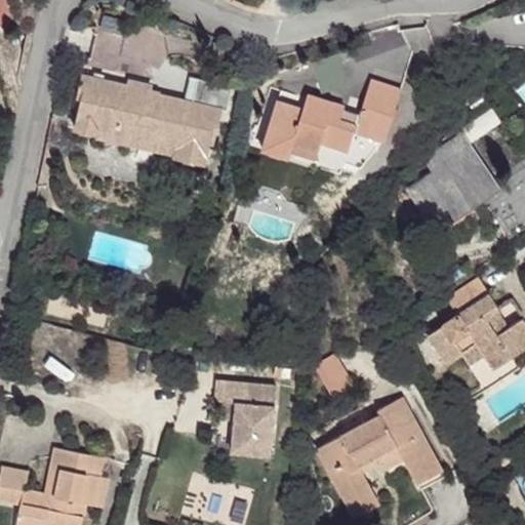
[(0,0),(0,23),(13,19),(6,0),(0,0)]
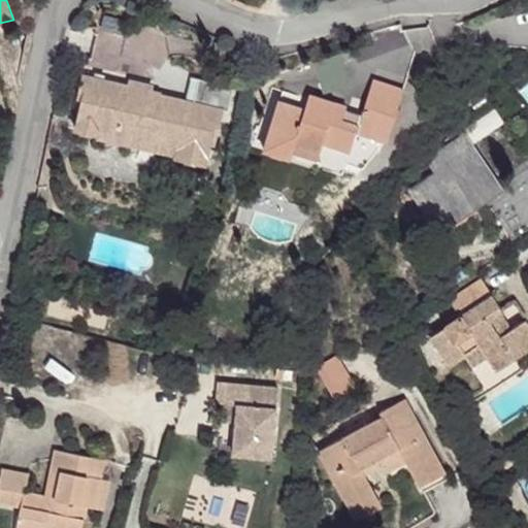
[(225,43),(217,43),(216,62),(225,62),(225,43)]
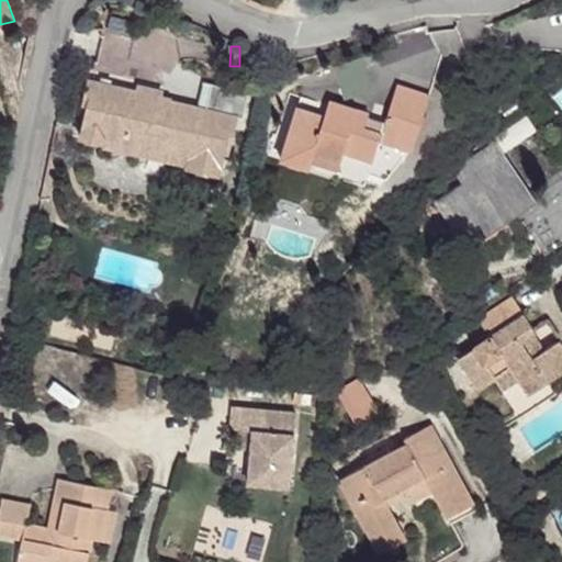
[(80,135),(125,146),(188,160),(187,164),(221,172),(226,149),(228,150),(238,111),(172,96),(172,93),(161,91),(163,88),(138,82),(138,85),(89,74),(82,101),(88,102),(80,135)]
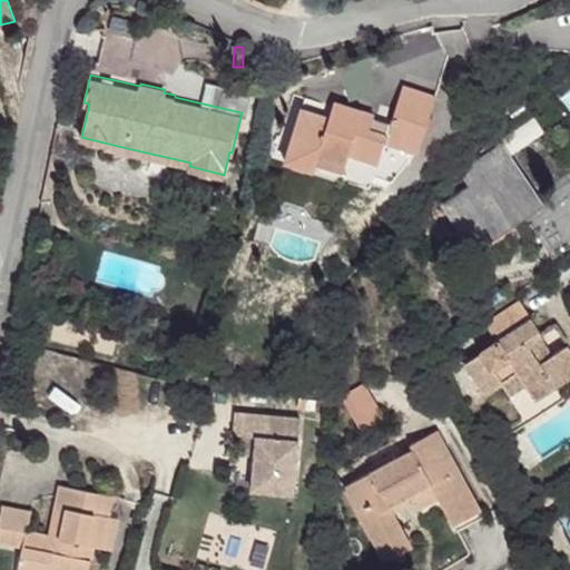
[(302,108),(285,163),(314,172),(315,166),(318,155),(345,164),(349,153),(377,163),(384,141),(418,151),(436,95),(403,85),(391,121),(372,116),(373,112),(335,100),(330,117),(302,108)]
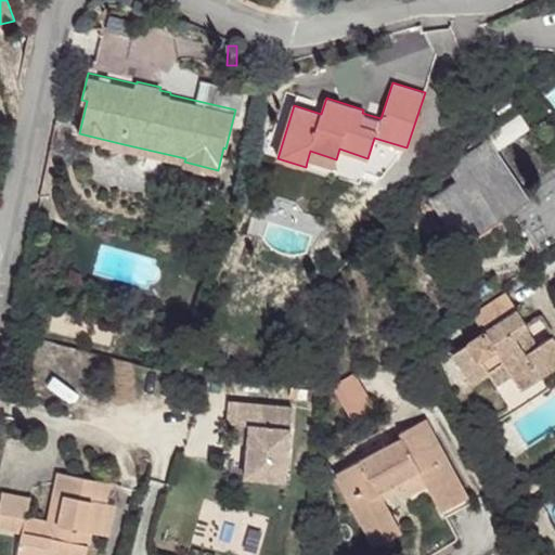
[(486,141),(448,167),(459,182),(433,199),(462,243),(505,213),(524,239),(529,234),(540,249),(554,239),(554,177),(554,176),(524,197),(486,141)]
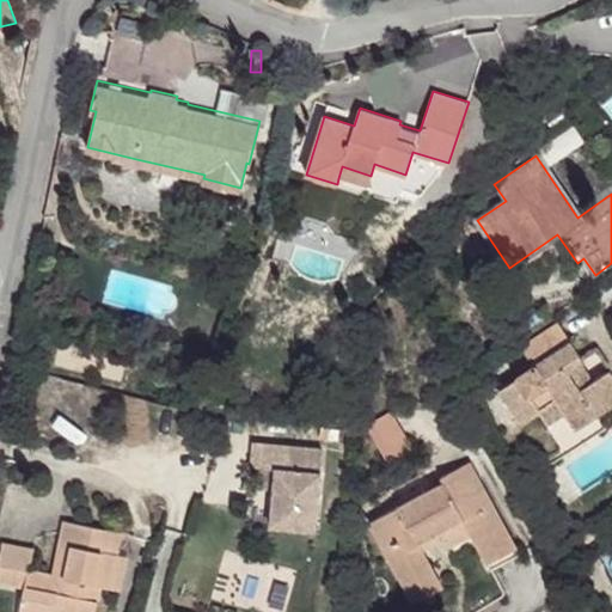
[(371,176),(342,166),(338,178),(367,188),(371,176)]
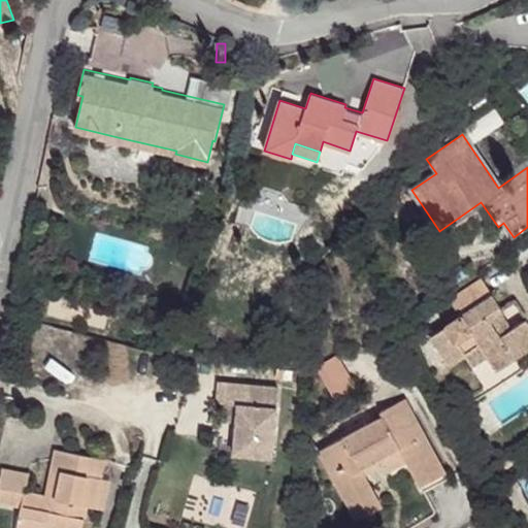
[(480,345),(487,357),(472,366),(489,391),(523,369),(515,357),(496,369),(489,359),(509,345),(517,356),(527,349),(527,322),(526,320),(510,330),(500,315),(503,311),(482,278),(450,299),(462,317),(430,337),(449,365),(465,355),(480,345)]
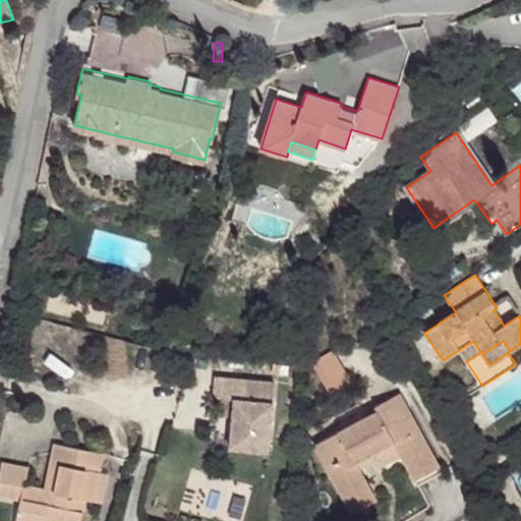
[(80,336),(78,346),(89,348),(91,336),(91,333),(90,331),(88,329),(87,330),(83,330),(82,331),(80,336)]
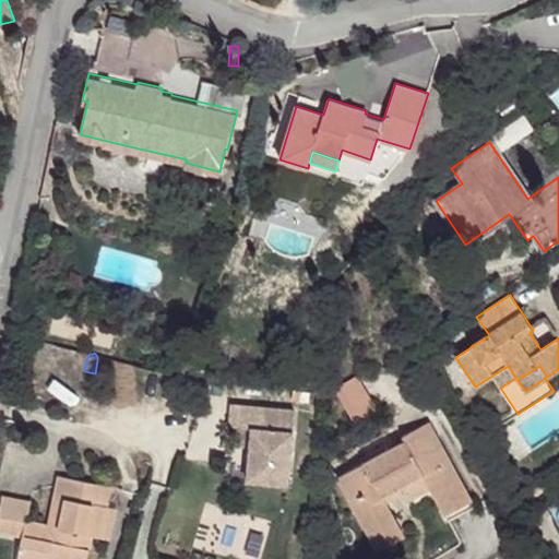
[(508,366),(492,376),(500,388),(515,378),(508,366)]
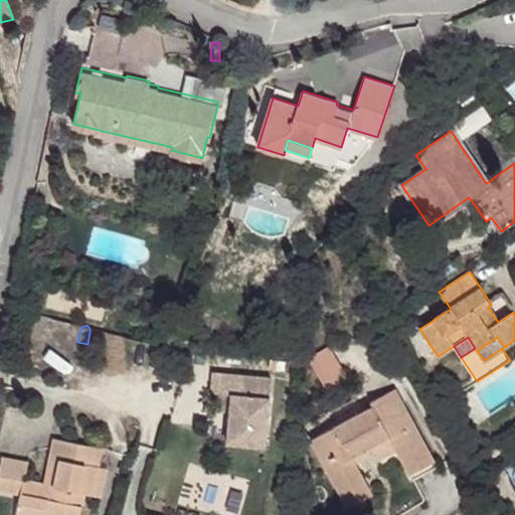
[(497,337),(477,350),(484,360),(504,347),(497,337)]
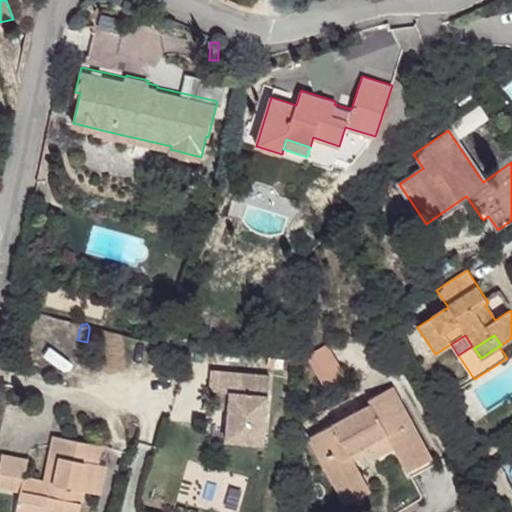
[(310,352),(321,384),(342,377),(332,345),(310,352)]
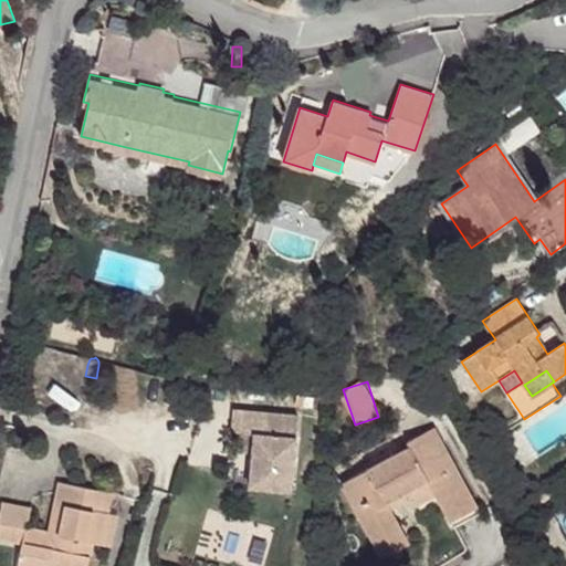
[(297,416),(234,410),(232,432),(254,435),(250,486),(291,491),(297,416)]
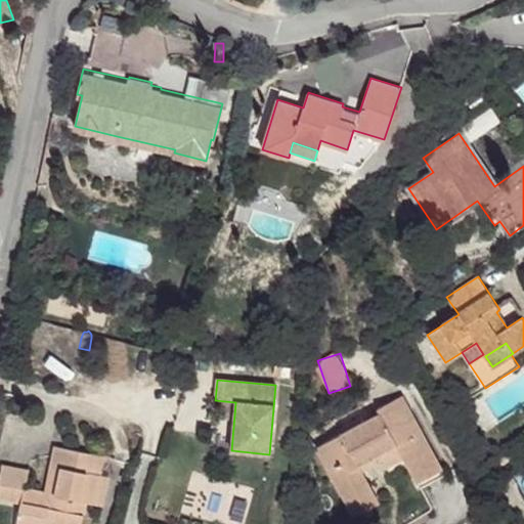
[(316,447),(346,501),(370,488),(358,465),(396,444),(416,482),(442,468),(402,395),(378,408),(380,412),(316,447)]
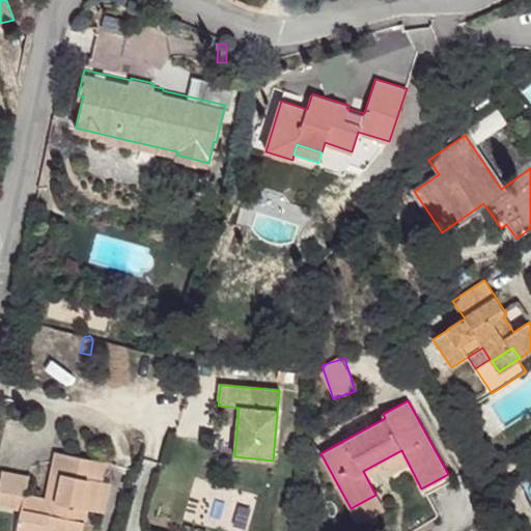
[(401,450),(363,471),(366,478),(384,469),(388,476),(409,465),(401,450)]
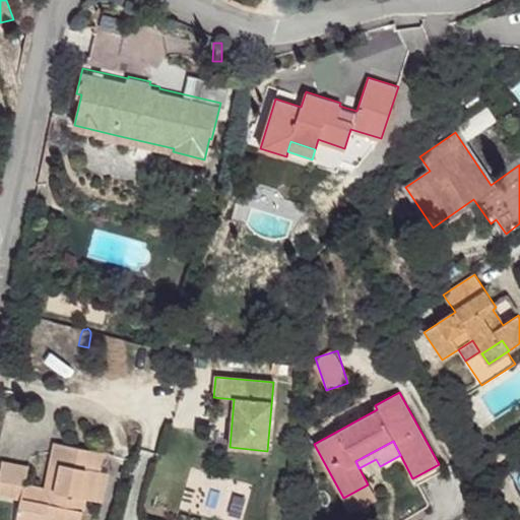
[(27,470),(1,465),(0,469),(0,493),(20,497),(15,519),(80,519),(85,499),(93,501),(99,471),(91,469),(94,451),(55,443),(50,467),(60,469),(56,492),(46,490),(25,485),(27,470)]
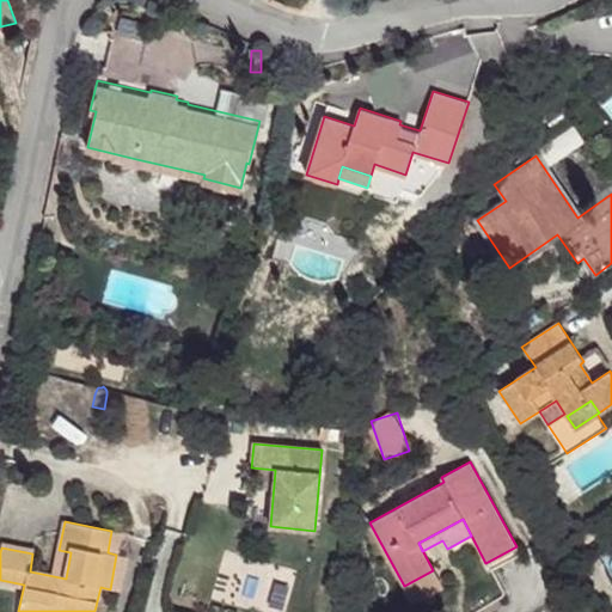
[(111,531),(108,552),(116,555),(121,532),(111,531)]
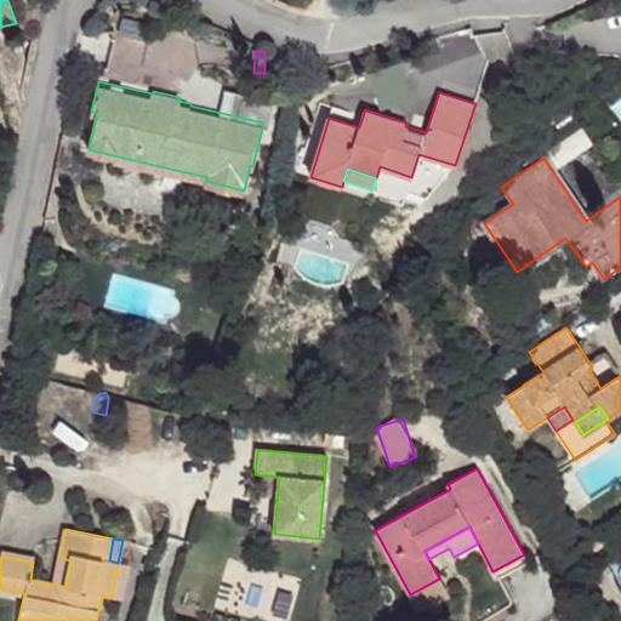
[(524,554),(493,571),(497,579),(529,562),(524,554)]
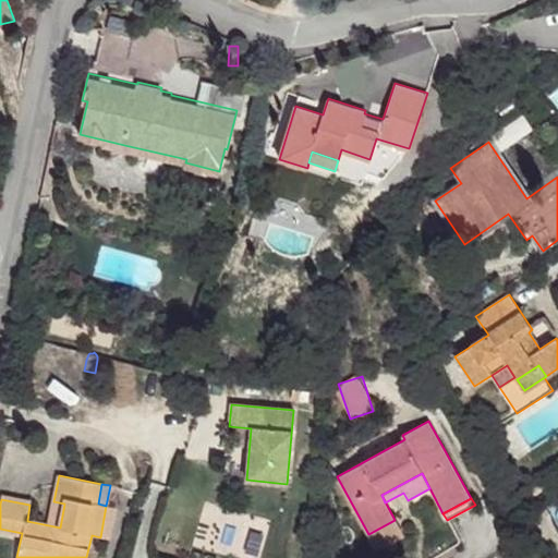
[(64,504),(53,501),(49,525),(60,528),(64,504)]
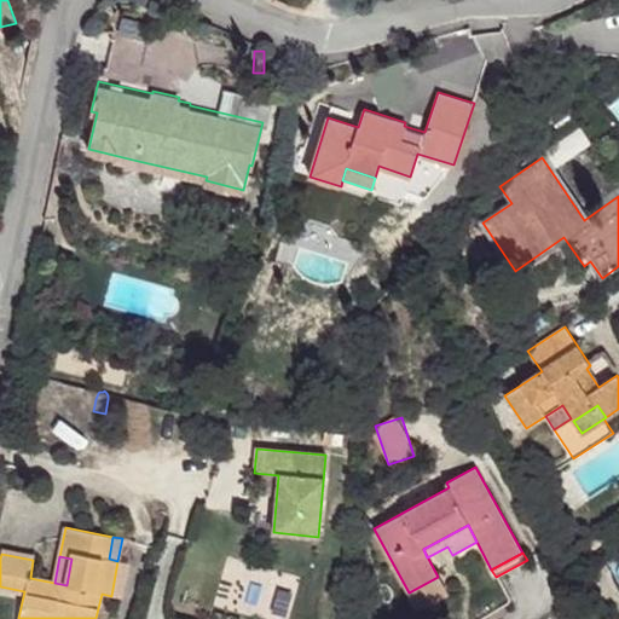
[(127,562),(117,561),(111,596),(121,597),(127,562)]
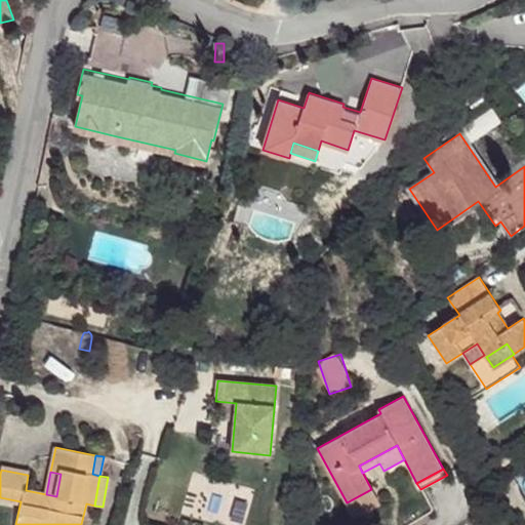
[(371,489),(347,502),(354,517),(379,502),(371,489)]
